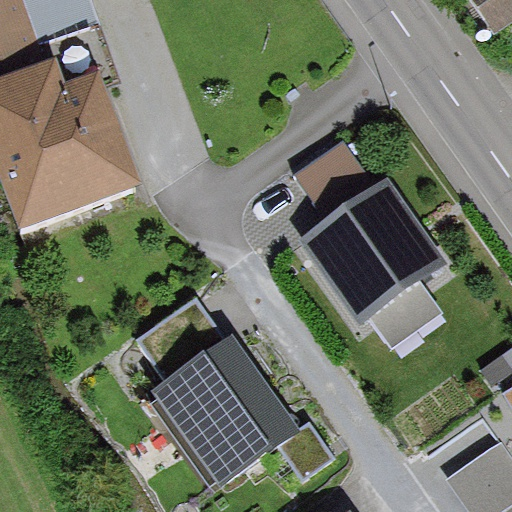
[(0,0),(0,179),(17,229),(144,185),(110,89),(125,84),(95,0),(0,0)]
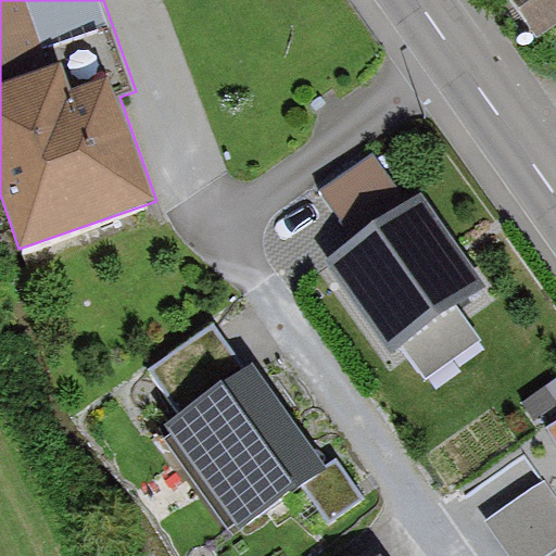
[(555,0),(508,0),(535,38),(555,23),(555,0)]
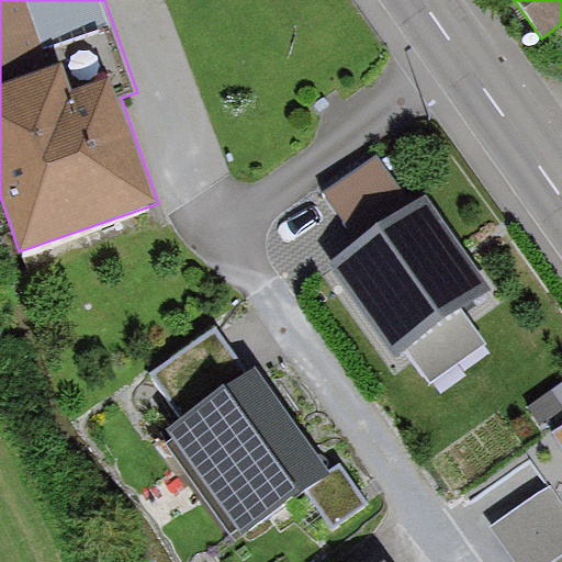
[(463,307),(491,289),(426,198),(413,206),(380,159),(327,197),(361,245),(335,262),(397,351),(409,344),(434,379),(487,341),(463,307)]
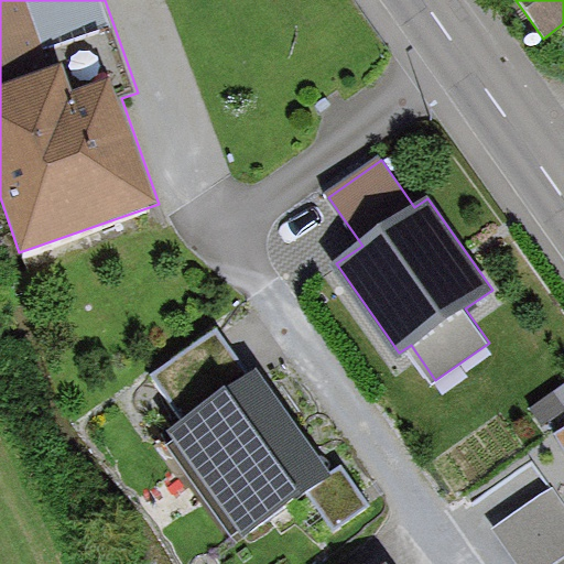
[(151,376),(183,420),(249,371),(218,328),(151,376)]
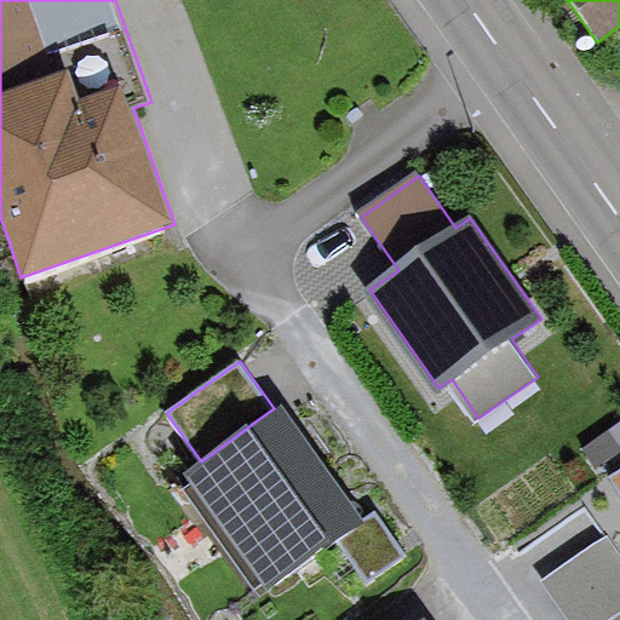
[(365,521),(282,403),(274,408),(201,461),(187,471),(196,484),(187,491),(260,595),(336,541),(365,521)]
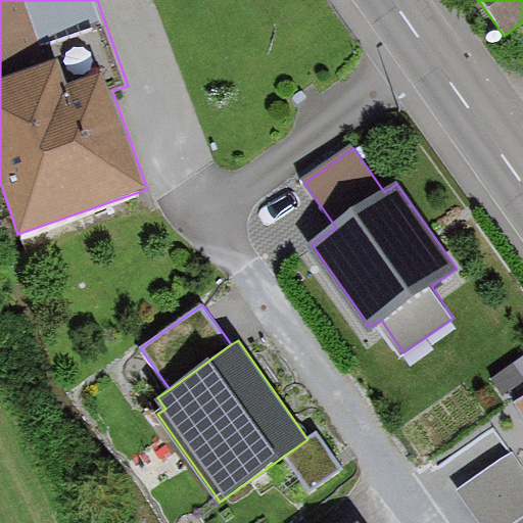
[(522,357),(492,378),(503,393),(522,379),(522,357)]
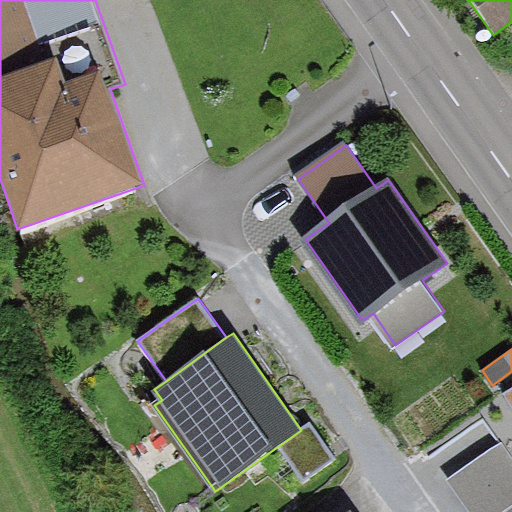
[(301,430),(277,447),(302,482),(336,459),(311,423),(301,430)]
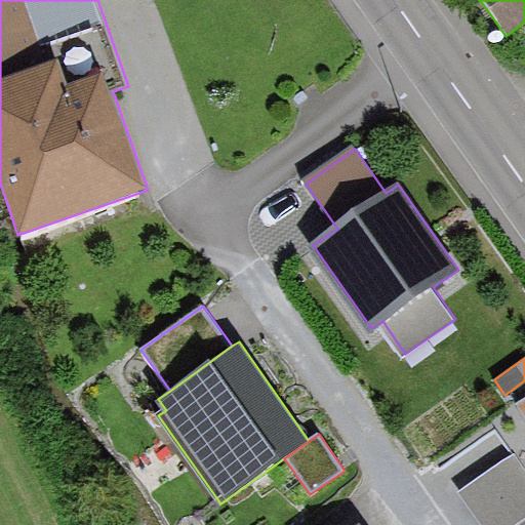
[(524,466),(516,452),(458,491),(482,524),(513,524),(524,517),(524,466)]
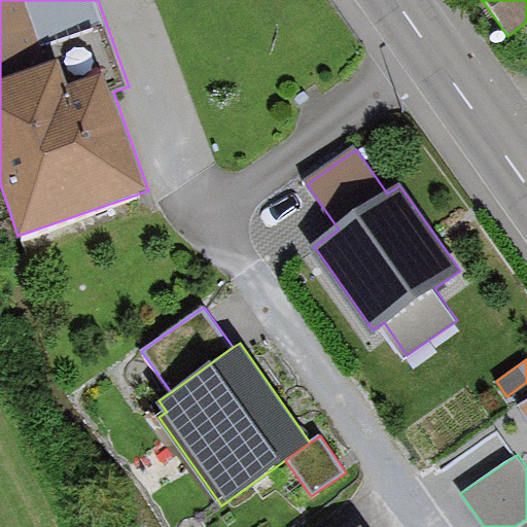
All buildings are outlined.
